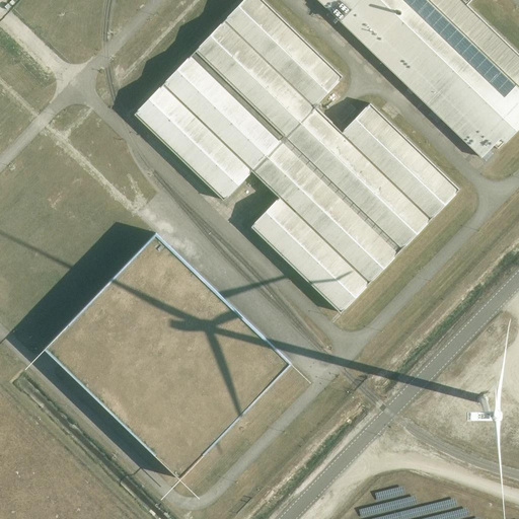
[(263,0),(243,0),(195,51),(134,115),(223,200),(251,170),(264,182),(279,198),(250,227),(340,312),(459,189),(370,103),(342,132),(325,117),(314,105),(342,76),(263,0)]
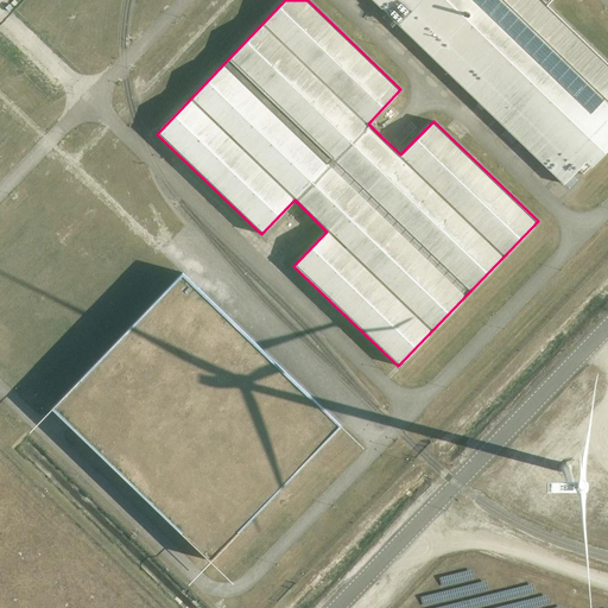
[(372,0),(563,184),(574,173),(577,170),(583,175),(607,147),(607,63),(548,5),(552,0),(372,0)]
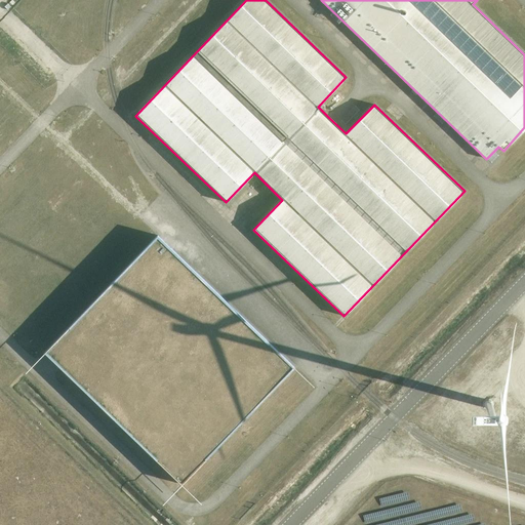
[(157,235),(44,353),(45,353),(61,367),(177,481),(179,483),(182,484),(294,367),(292,365),(291,364),(172,249),(159,237),(157,235)]
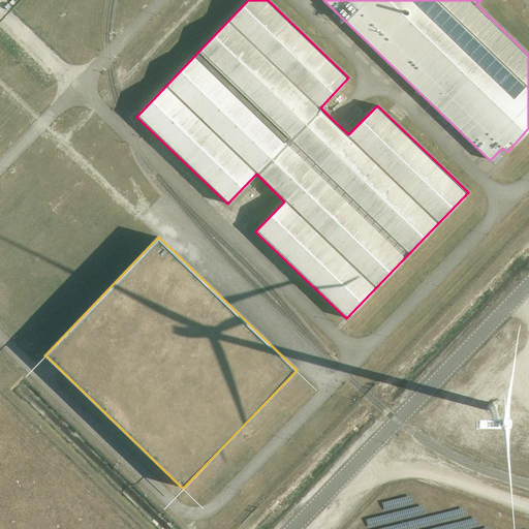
[(71,251),(65,256),(68,260),(75,255),(71,251)]
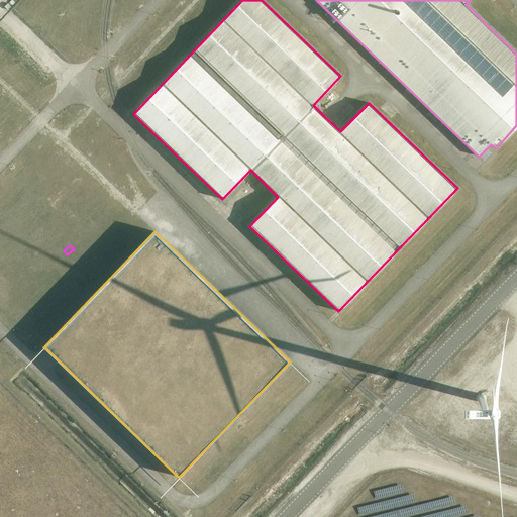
[(0,295),(12,283),(0,271),(0,295)]
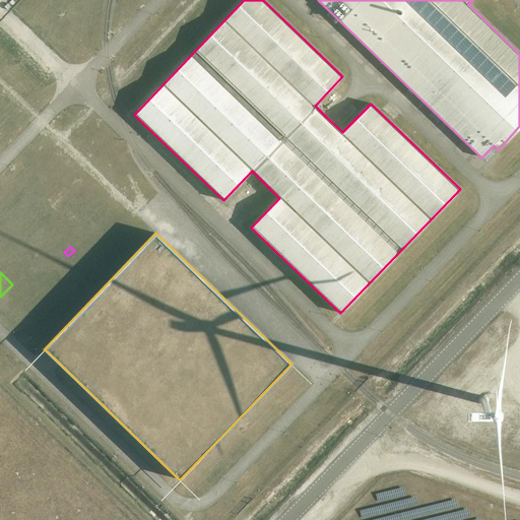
[(33,289),(37,294),(48,285),(40,275),(35,279),(39,284),(33,289)]
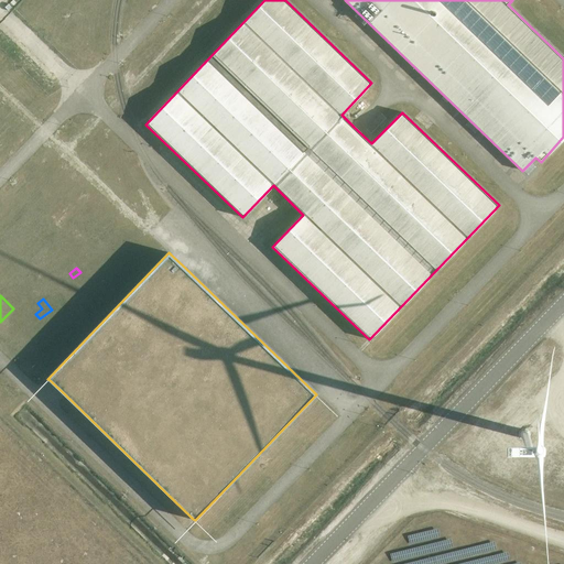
[(350,337),(357,332),(344,317),(338,323),(350,337)]
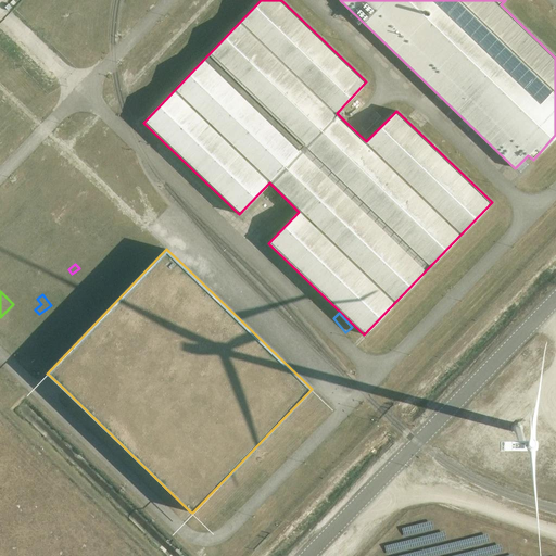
[(40,331),(51,321),(47,316),(36,327),(40,331)]
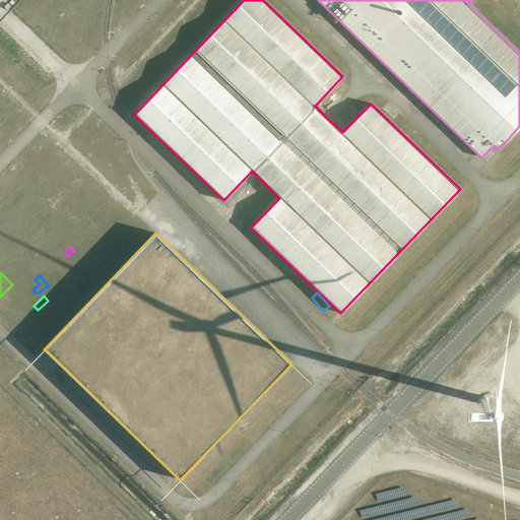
[(322,391),(327,396),(335,388),(329,383),(322,391)]
